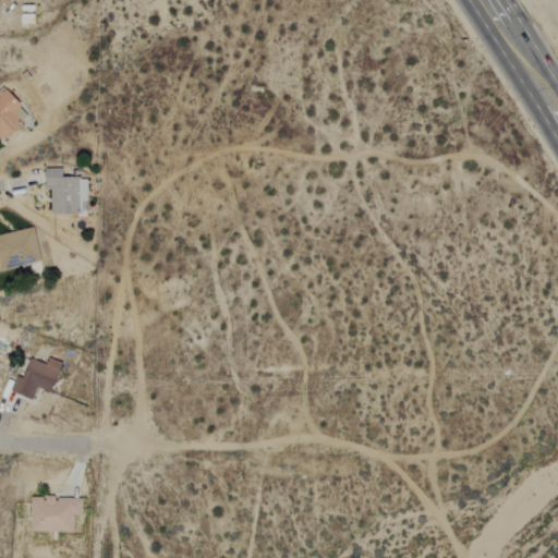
[(0,95),(0,141),(3,144),(31,113),(5,91),(0,95)]
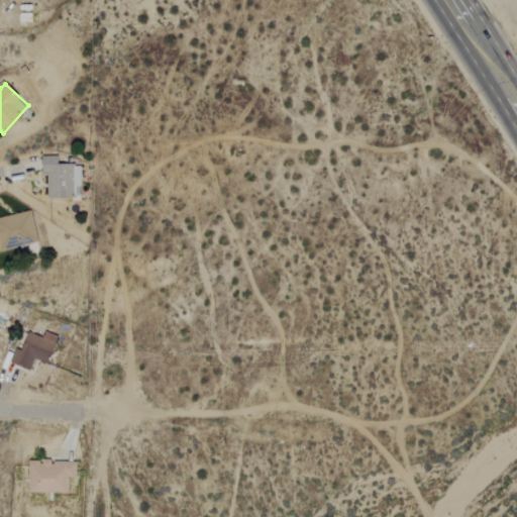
[(59,157),(44,157),(46,199),(82,197),(81,165),(59,166),(59,157)]
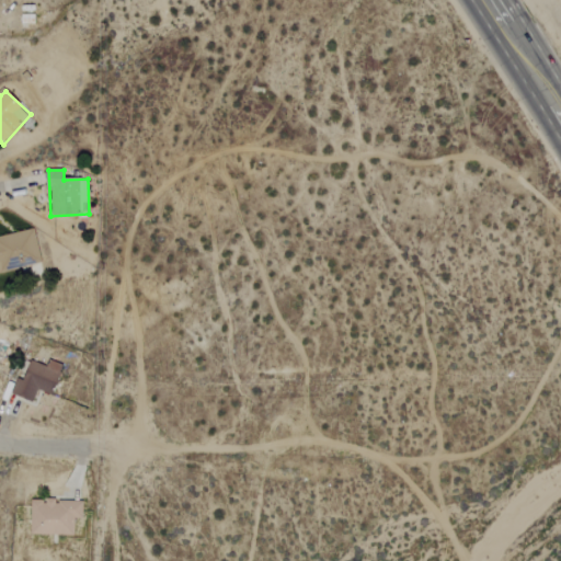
[(0,238),(0,272),(42,264),(35,231),(0,238)]
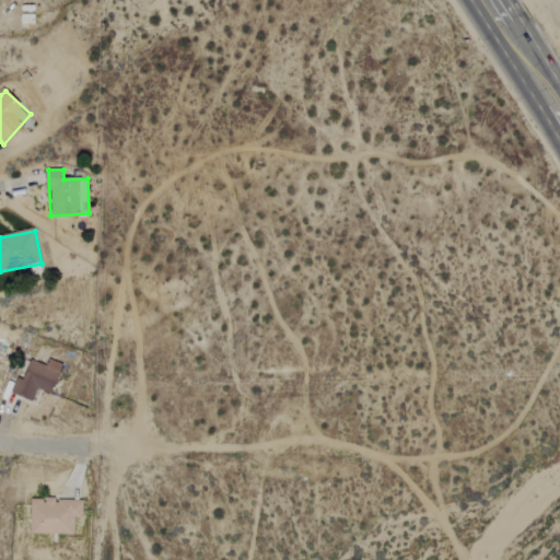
[(33,400),(36,389),(53,395),(62,364),(49,360),(47,366),(31,361),(24,381),(16,378),(11,394),(33,400)]
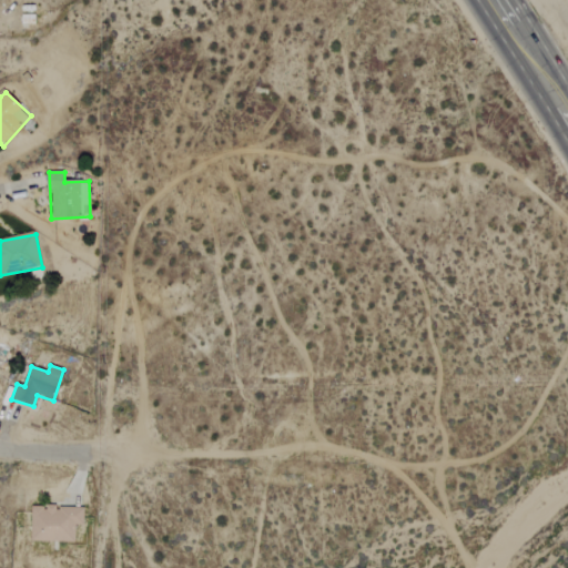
[(75,543),(77,526),(84,526),(84,508),(31,507),(30,541),(75,543)]
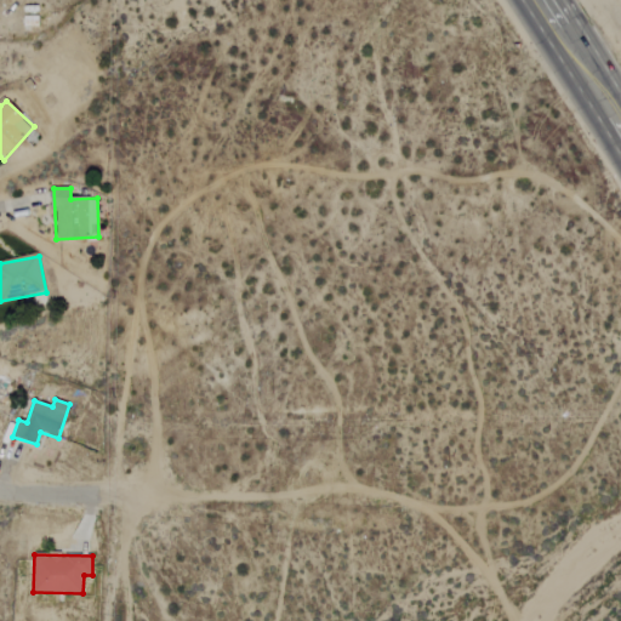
All buildings are outlined.
